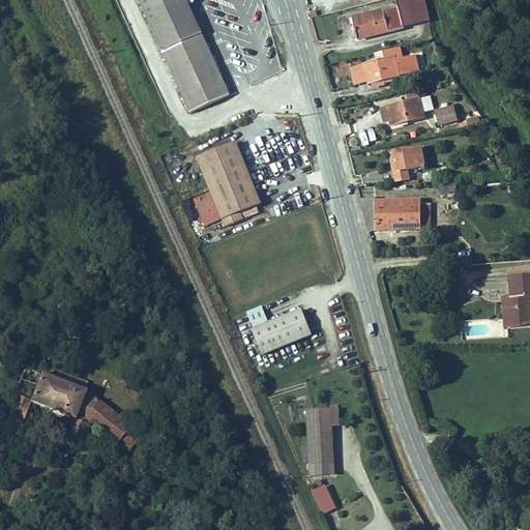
[(226,78),(187,0),(138,0),(186,100),(226,78)]
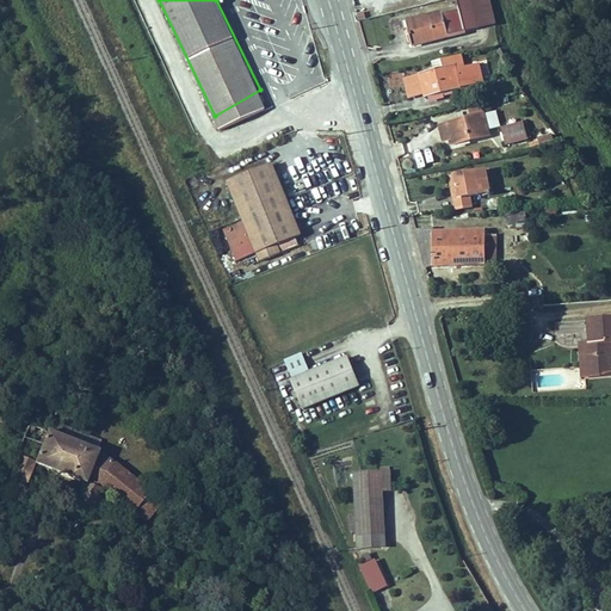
[(487,0),(474,0),(475,4),(480,25),(493,22),(487,0)]
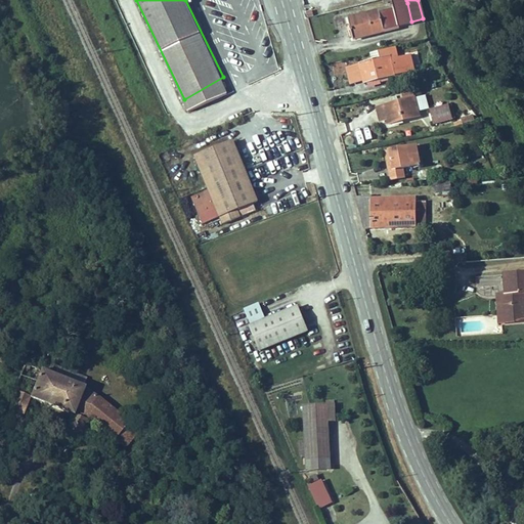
[(407,3),(389,6),(395,26),(411,22),(407,3)]
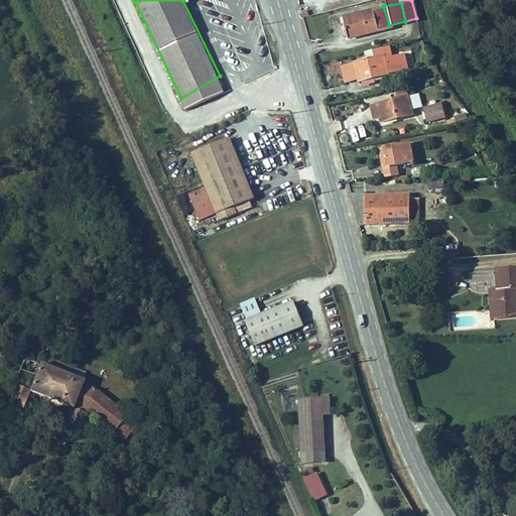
[(349,35),(389,25),(383,6),(344,14),(349,35)]
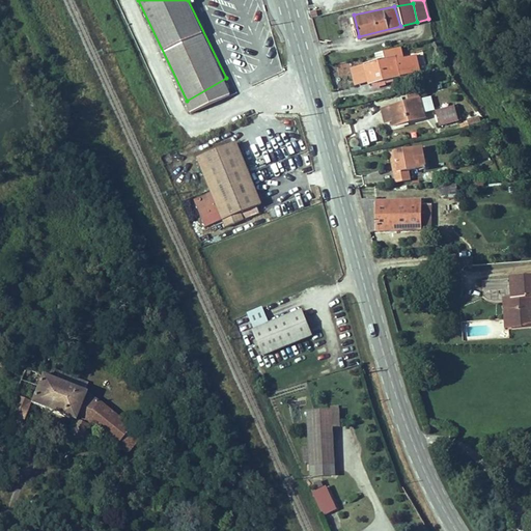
[(365,59),(371,81),(418,68),(414,53),(407,55),(402,43),(383,48),(385,54),(365,59)]
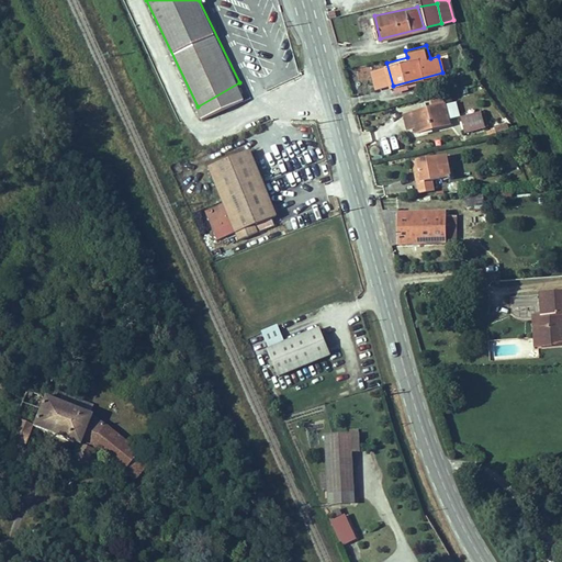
[(378,89),(393,86),(386,63),(372,67),(378,89)]
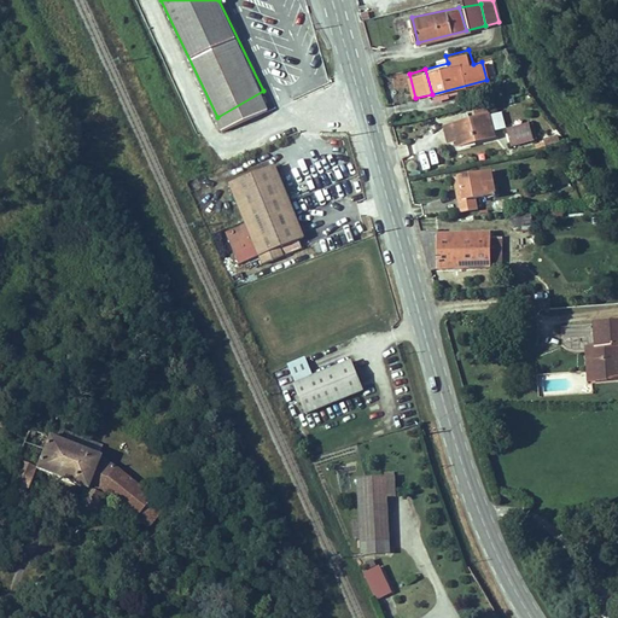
[(221,124),(268,103),(263,91),(217,117),(221,124)]
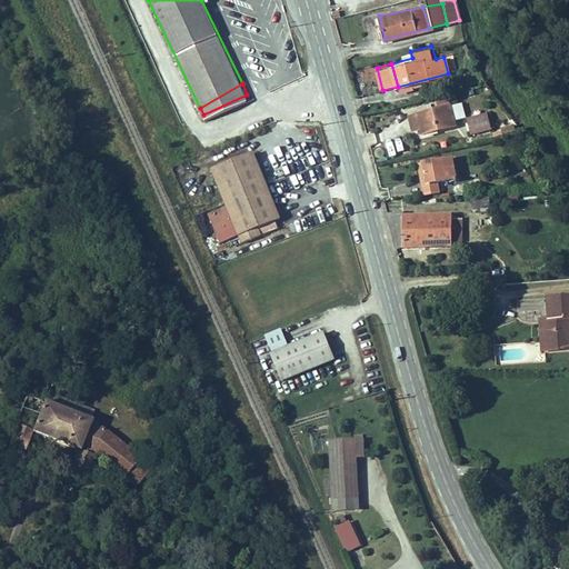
[(411,88),(399,89),(400,97),(412,96),(411,88)]
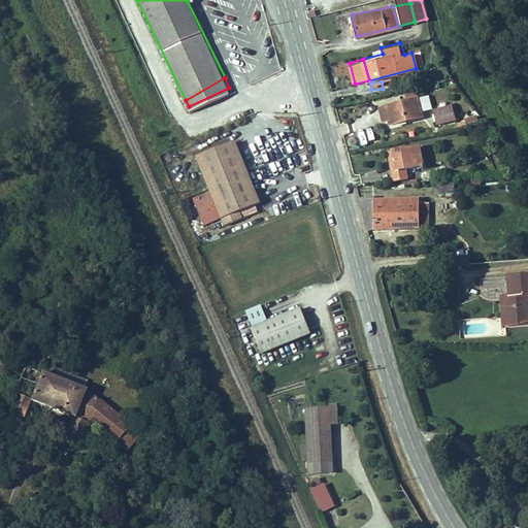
[(391,116),(394,122),(424,114),(420,96),(382,105),(385,118),(391,116)]
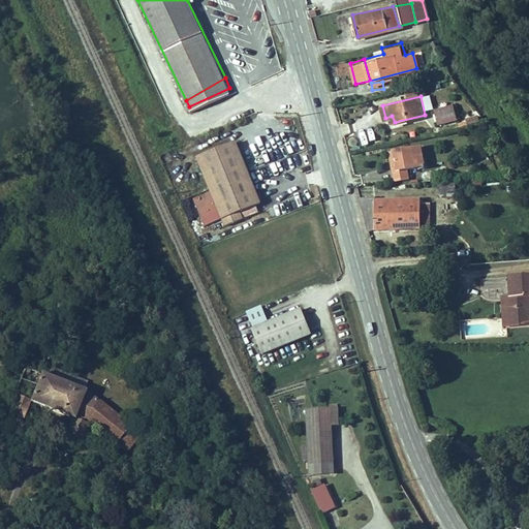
[(435,104),(437,115),(454,111),(452,100),(435,104)]
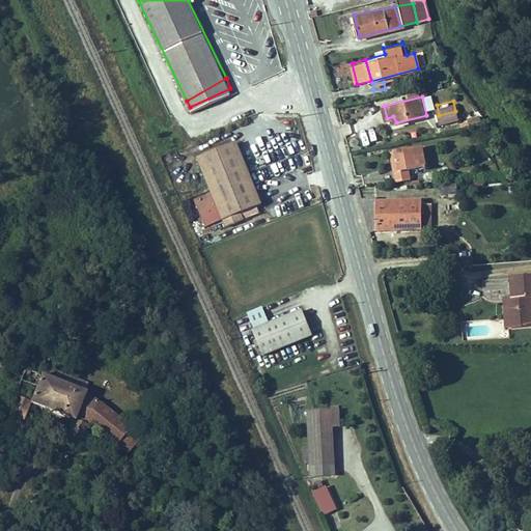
[(467,126),(479,123),(478,116),(466,118),(467,126)]
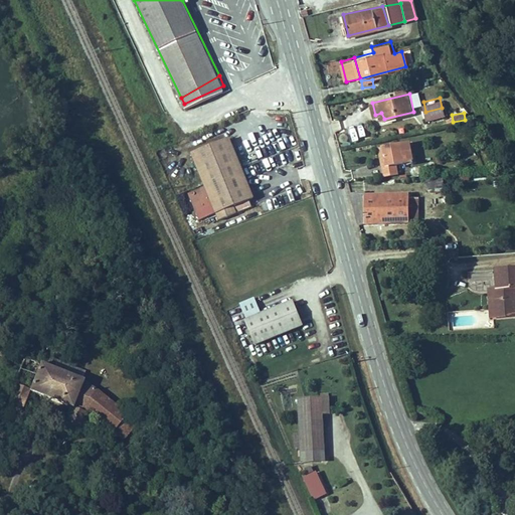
[(242,169),(229,136),(190,151),(204,184),(242,169)]
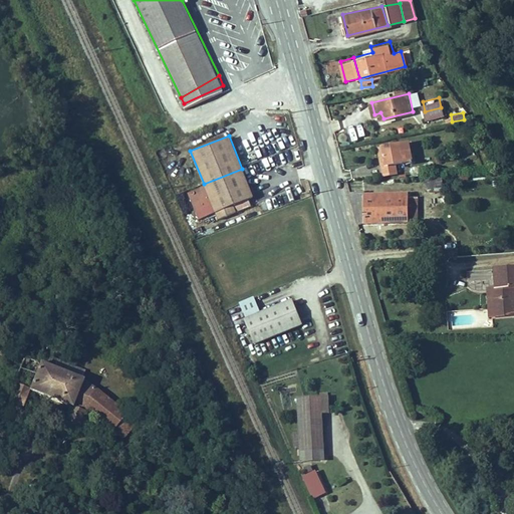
[(381,161),(382,170),(397,167),(396,159),(412,155),(409,138),(383,143),(387,160),(381,161)]
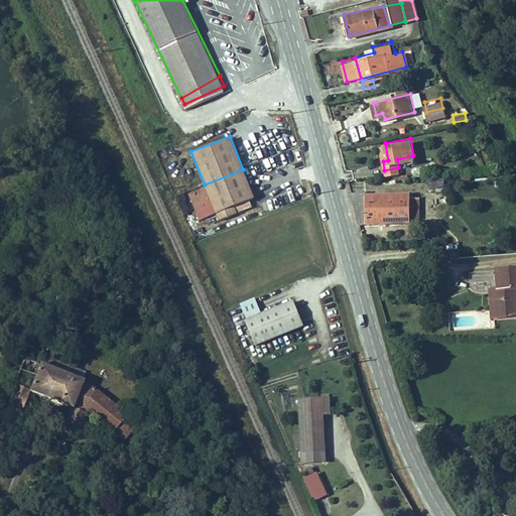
[(434,166),(433,159),(424,160),(425,167),(434,166)]
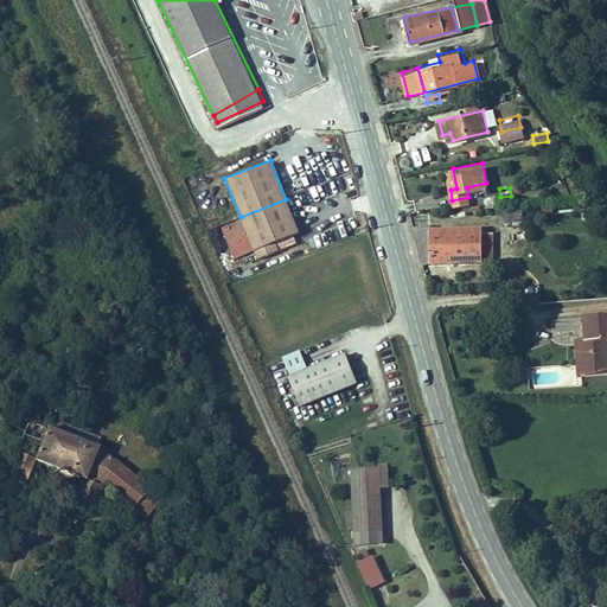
[(468,197),(452,200),(453,208),(471,205),(468,197)]
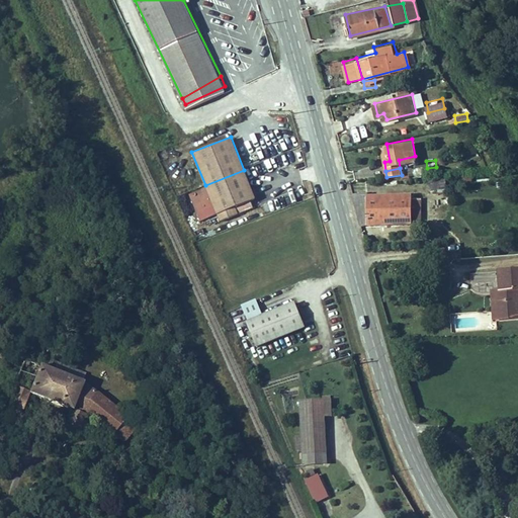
[(205,185),(219,219),(236,212),(233,205),(255,196),(244,170),(205,185)]
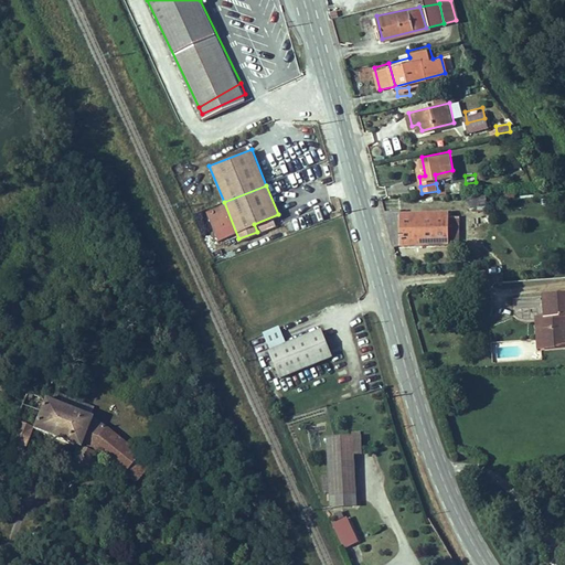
[(467,191),(468,204),(479,202),(477,189),(467,191)]
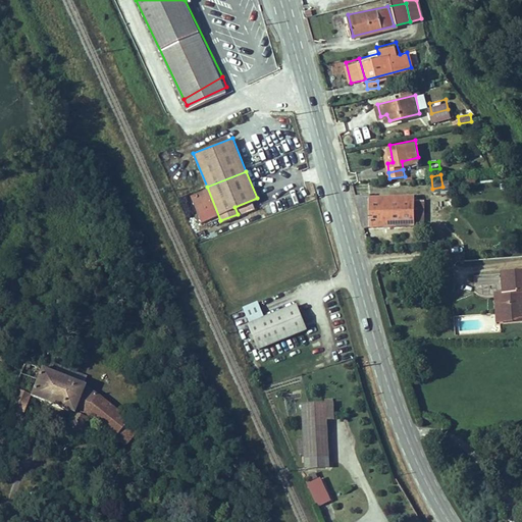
[(364,195),(368,230),(427,225),(425,199),(416,200),(415,196),(378,199),(378,195),(364,195)]
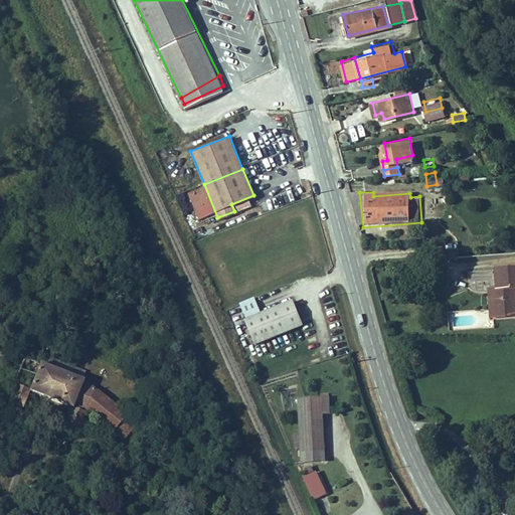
[(450,242),(451,255),(458,255),(458,241),(450,242)]
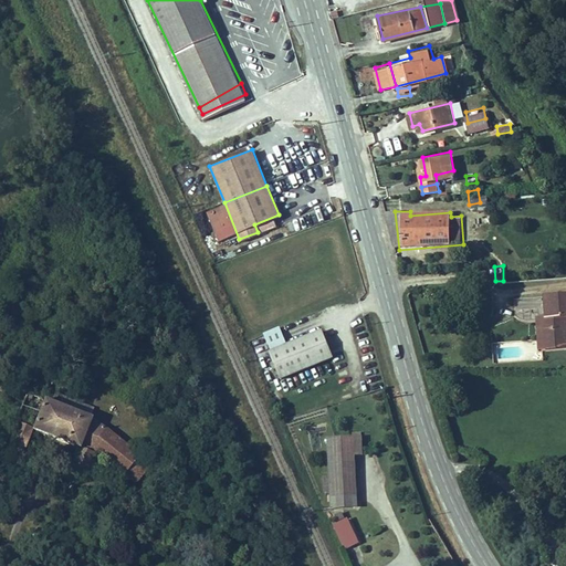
[(543,311),(538,311),(540,339),(552,339),(564,329),(563,307),(565,306),(565,286),(543,287),(543,311)]
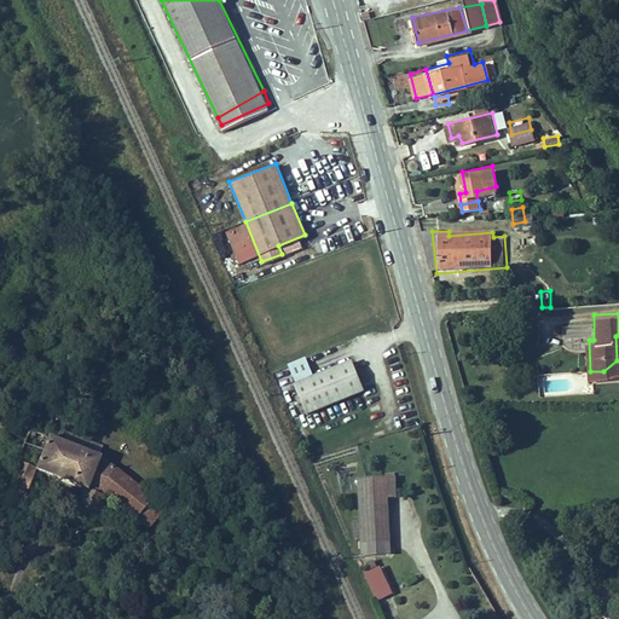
[(618,335),(615,336),(617,360),(603,371),(618,370),(618,335)]
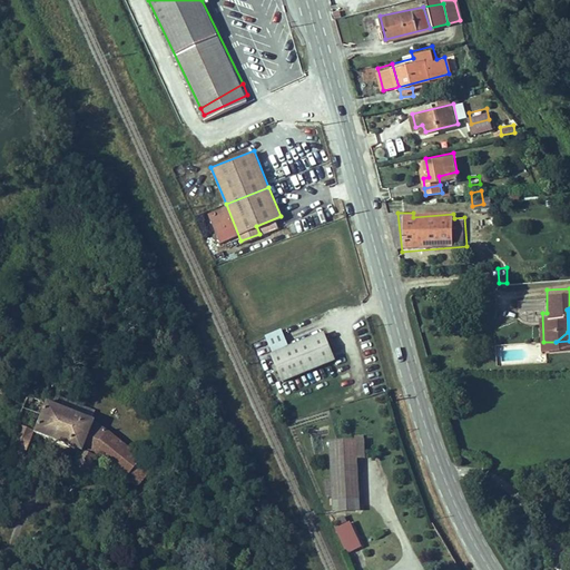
[(282,351),(297,344),(290,325),(274,333),(282,351)]
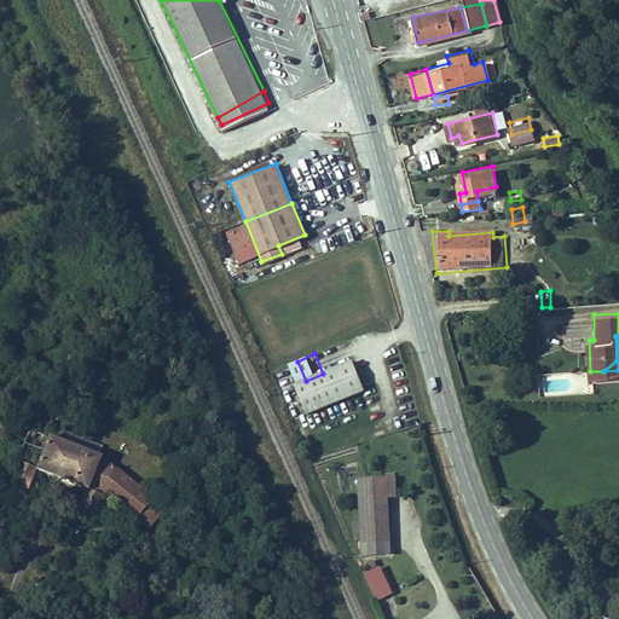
[(351,395),(353,404),(371,397),(368,389),(371,387),(359,358),(337,368),(351,395)]
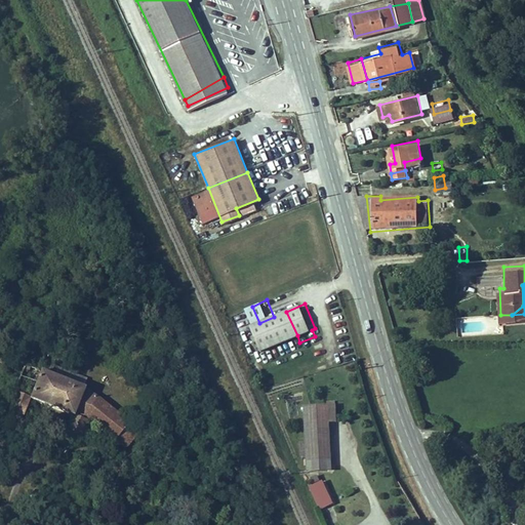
[(297,335),(286,312),(274,317),(259,323),(257,324),(268,349),(297,335)]
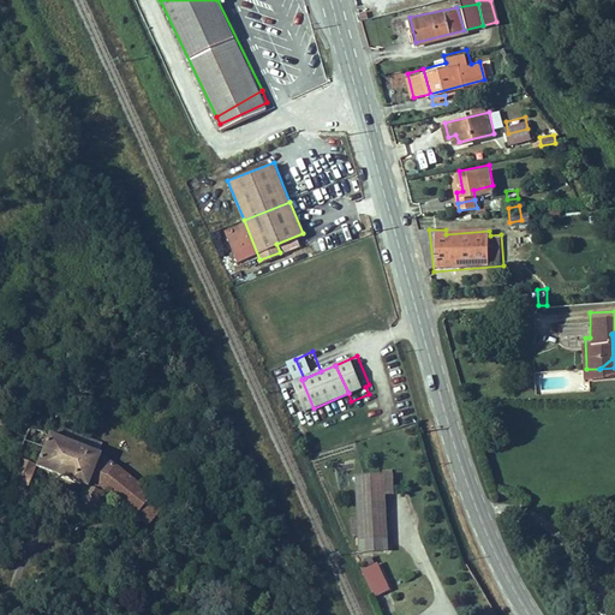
[(30,393),(36,382),(29,378),(24,389),(30,393)]
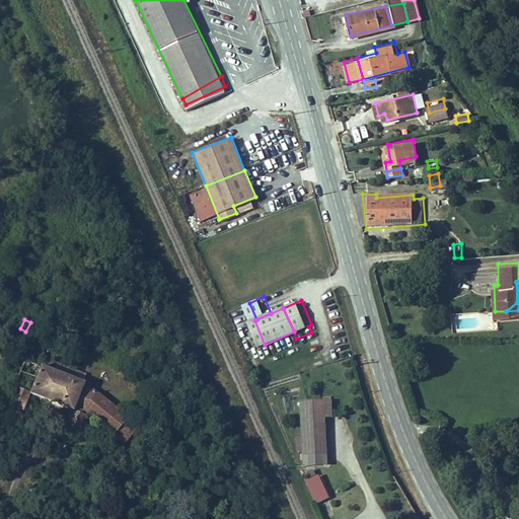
[(12,390),(5,406),(19,412),(25,396),(67,413),(62,427),(77,433),(82,424),(87,426),(90,421),(83,416),(92,394),(77,383),(21,360),(9,388),(12,390)]
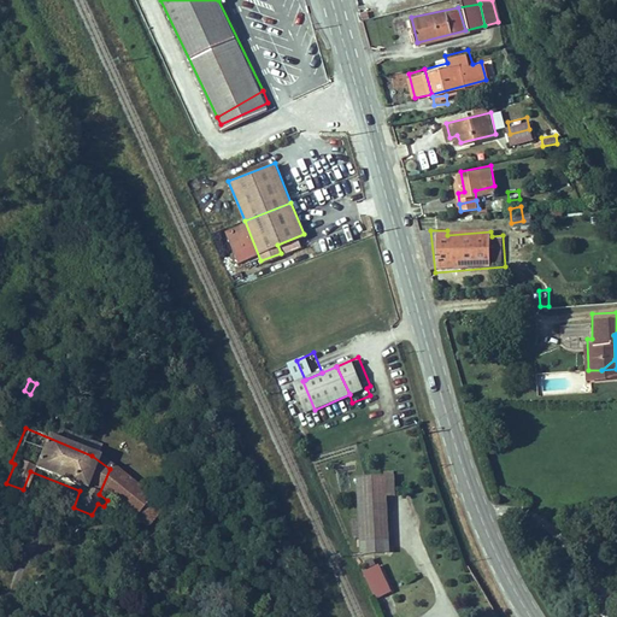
[(110,469),(99,494),(107,500),(148,527),(160,504),(110,469)]
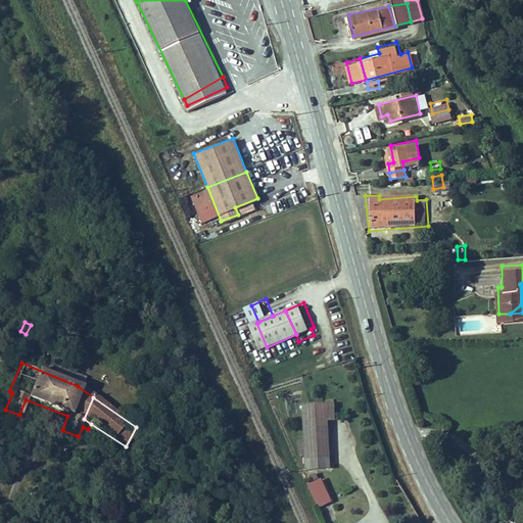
[(311,402),(313,466),(333,465),(332,417),(339,417),(339,401),(311,402)]
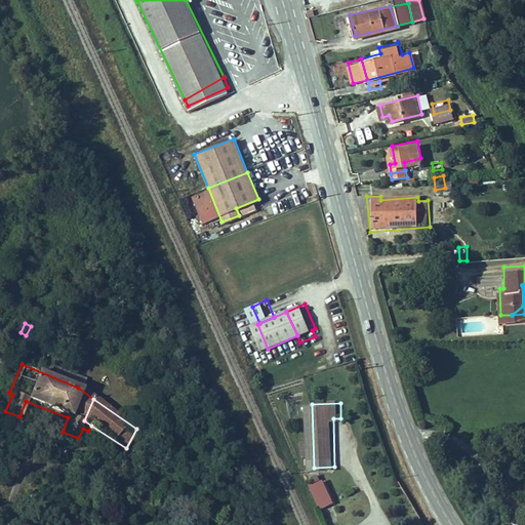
[(331,507),(322,486),(310,491),(319,512),(331,507)]
